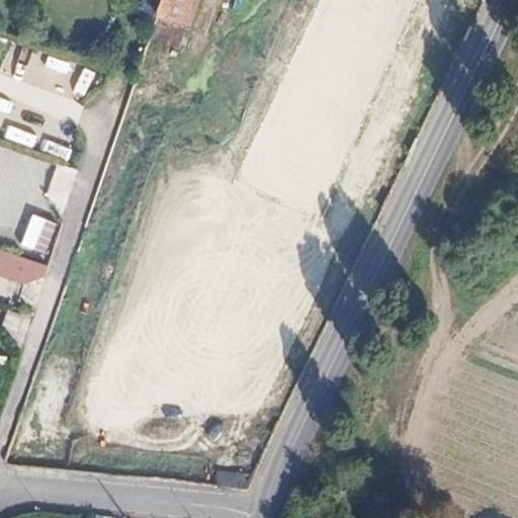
[(159,0),(157,9),(187,20),(193,0),(159,0)]
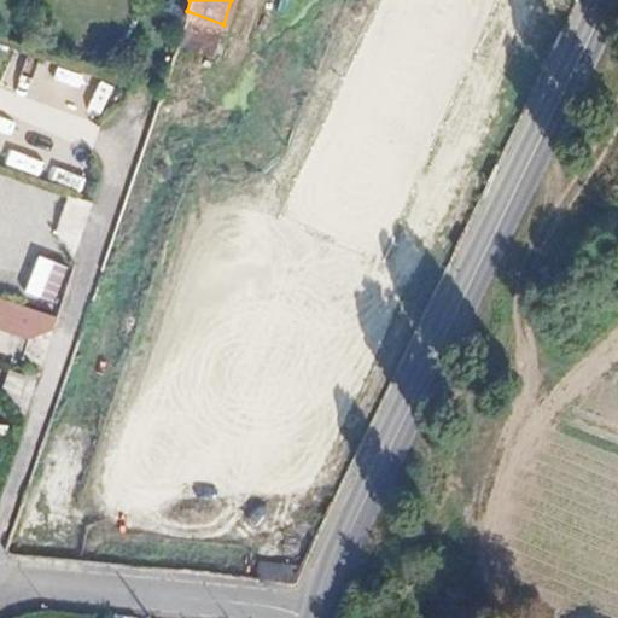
[(101,116),(120,89),(108,81),(89,109),(101,116)]
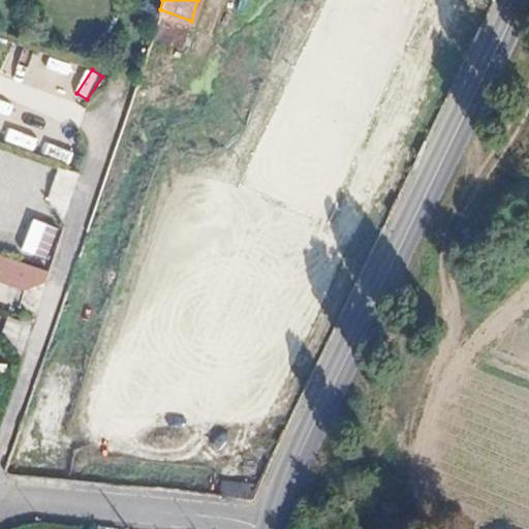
[(0,99),(0,113),(9,116),(13,104),(0,99)]
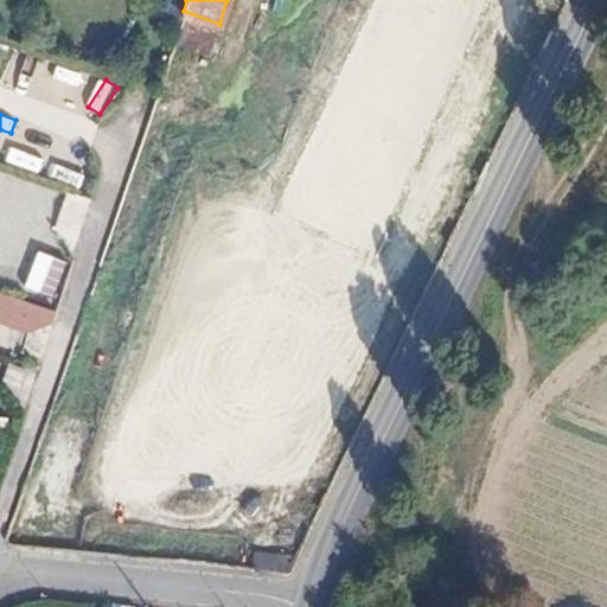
[(11,147),(6,161),(40,173),(45,159),(11,147)]
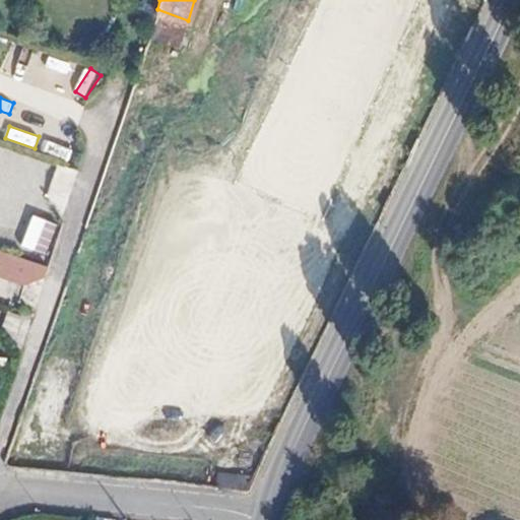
[(44,140),(41,152),(69,158),(71,146),(44,140)]
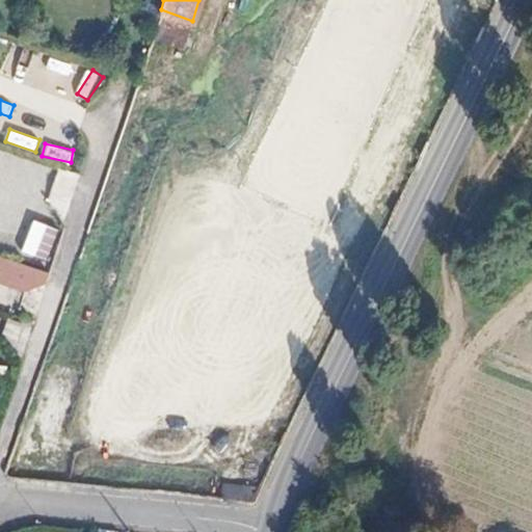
[(44,205),(64,214),(82,176),(60,166),(44,205)]
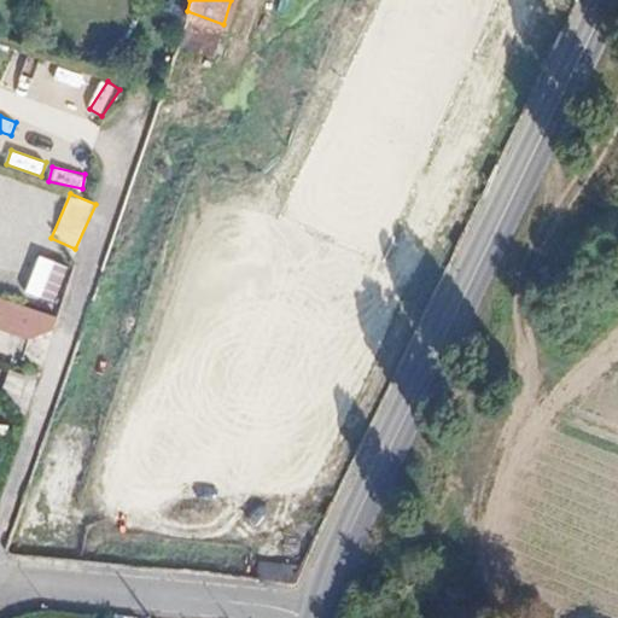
[(18,301),(9,298),(0,325),(39,337),(56,325),(59,314),(47,310),(18,301)]
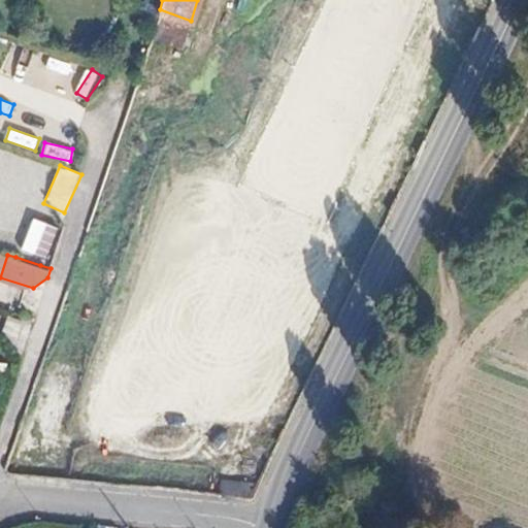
[(260,477),(222,474),(221,492),(246,494),(253,492),(260,477)]
